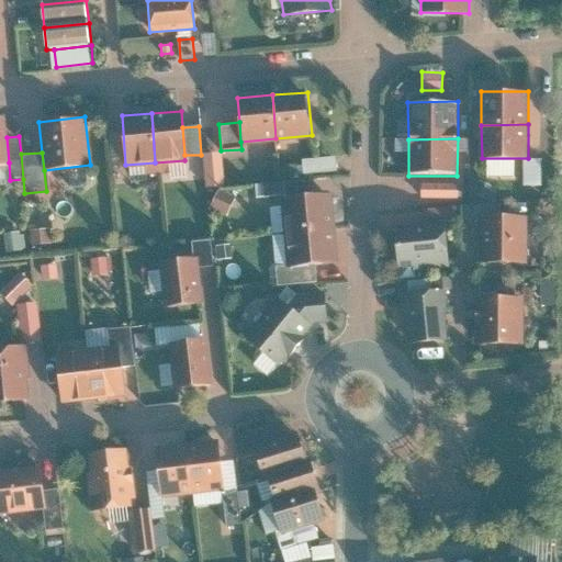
[(222,155),(203,157),(205,187),(224,184),(222,155)]
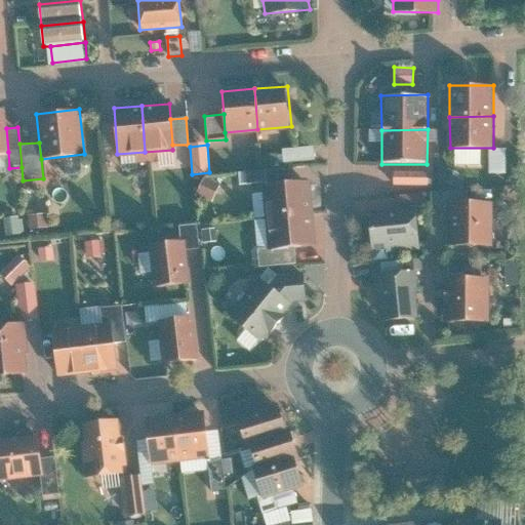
[(285,161),(314,159),(314,147),(284,148),(285,161)]
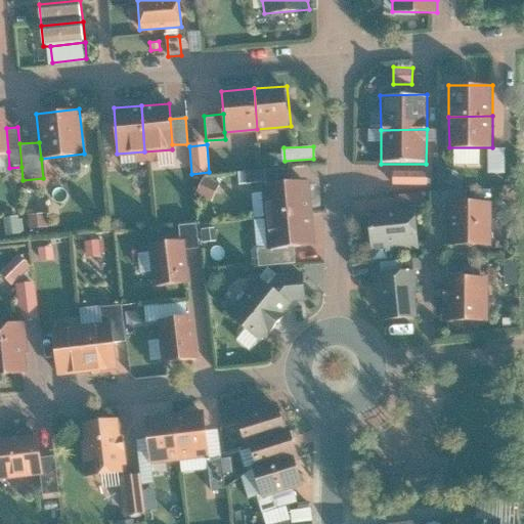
[(504,149),(489,149),(488,172),(504,172),(504,149)]
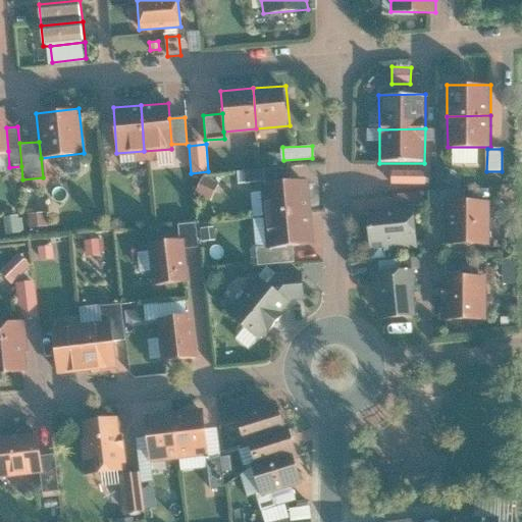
[(258,154),(259,166),(277,165),(275,152),(258,154)]
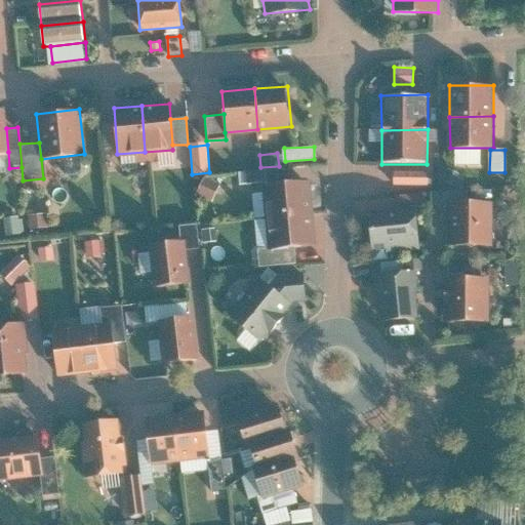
[(443,180),(453,186),(459,173),(449,168),(443,180)]
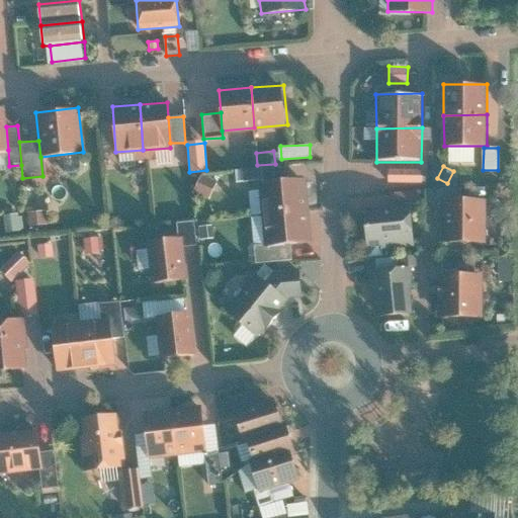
[(234,170),(235,182),(263,179),(262,167),(234,170)]
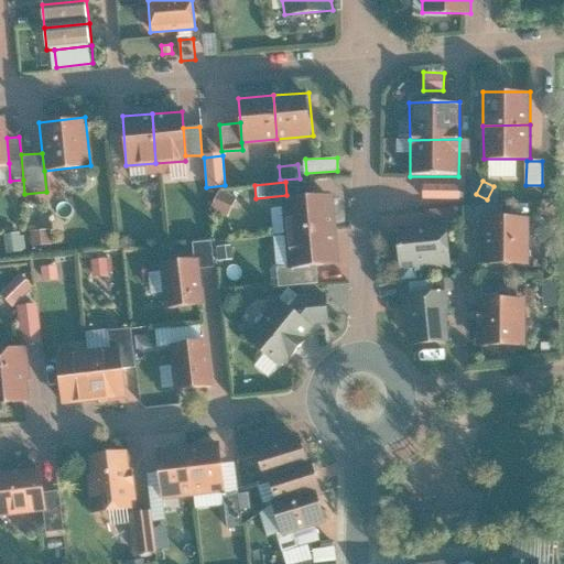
[(461,198),(461,184),(423,184),(423,198),(461,198)]
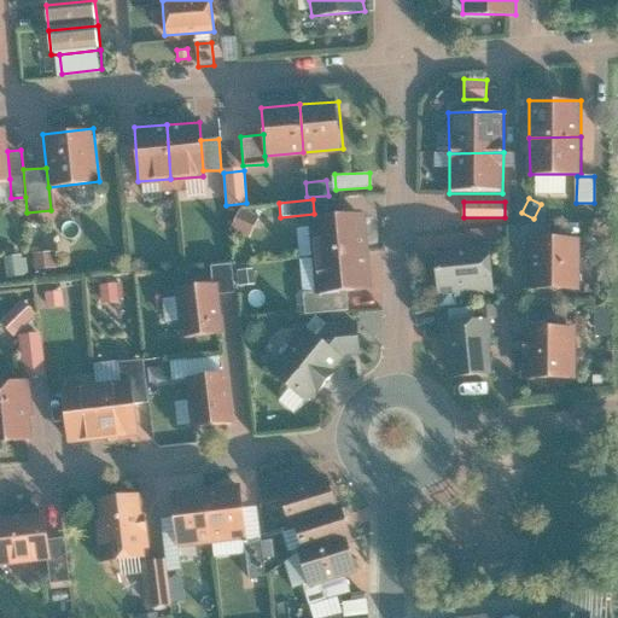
[(249,238),(260,217),(242,208),(231,228),(249,238)]
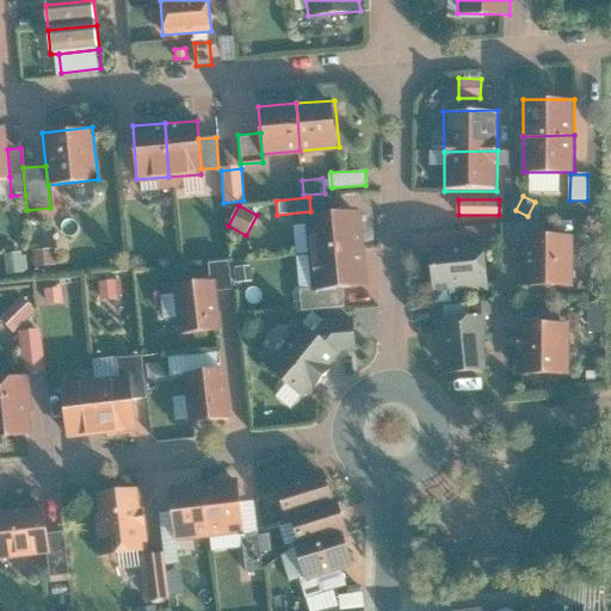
[(365,252),(362,216),(307,222),(312,258),(365,252)]
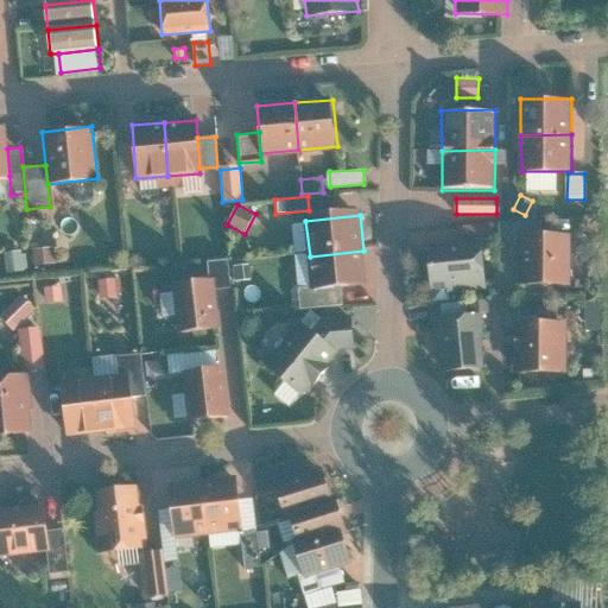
[(590,217),(583,227),(593,234),(600,225),(590,217)]
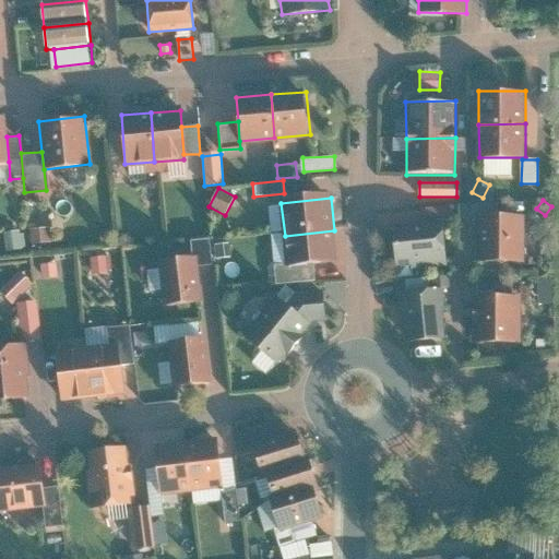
[(525,215),(495,214),(495,202),(459,204),(459,226),(477,226),(477,261),(525,262),(525,215)]
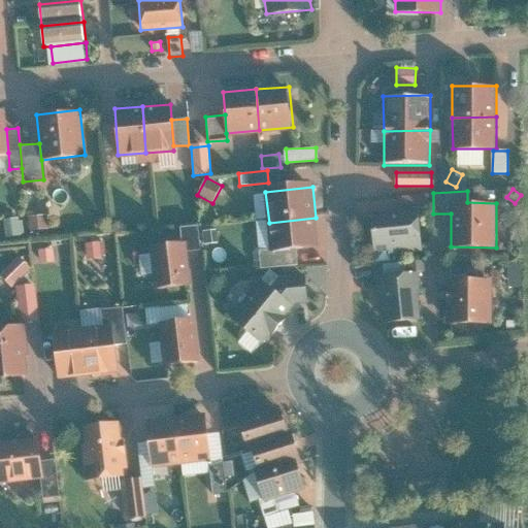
[(370,211),(374,252),(390,251),(390,254),(423,251),(418,207),(430,206),(429,194),(397,197),(399,208),(370,211)]
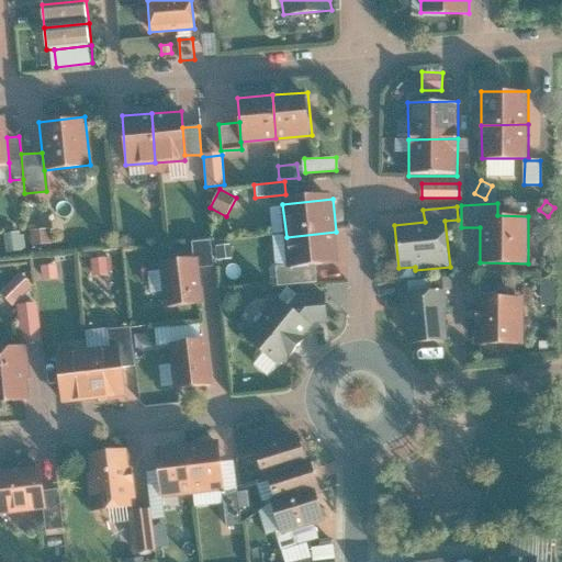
[(29,231),(31,245),(52,242),(49,227),(29,231)]
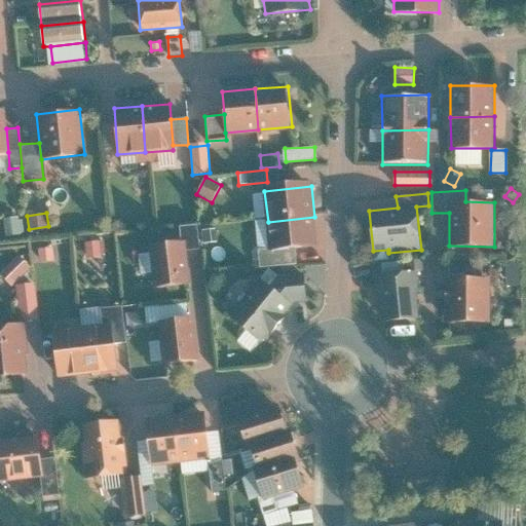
[(21,234),(21,232),(24,232),(22,220),(19,220),(19,217),(2,219),(5,236),(21,234)]
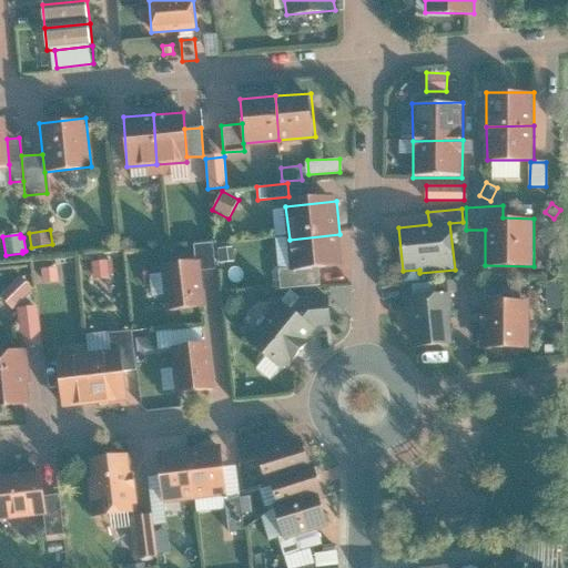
[(343,267),(340,234),(290,240),(293,272),(318,270),(343,267)]
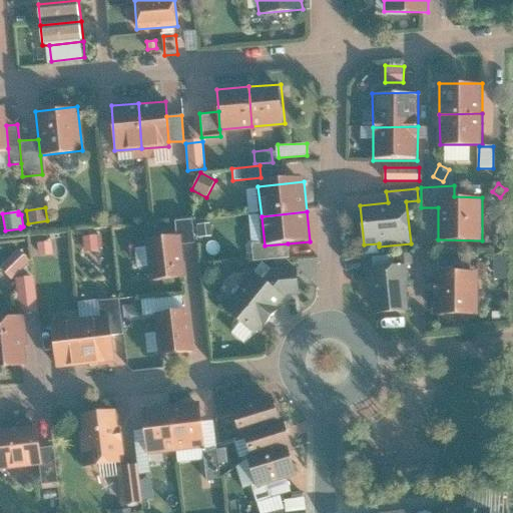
[(174,220),(176,235),(180,234),(181,243),(194,242),(191,218),(174,220)]
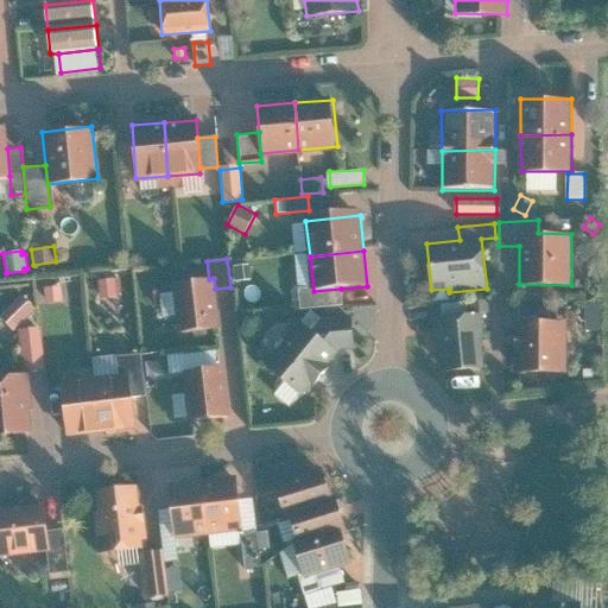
[(97,280),(100,298),(116,297),(114,278),(97,280)]
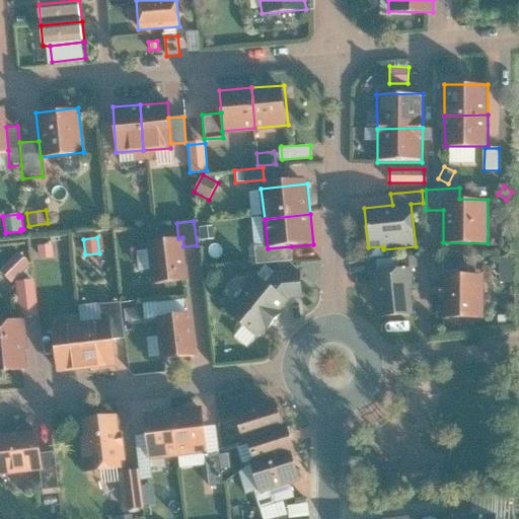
[(188,280),(183,246),(182,237),(178,238),(146,242),(151,284),(188,280)]
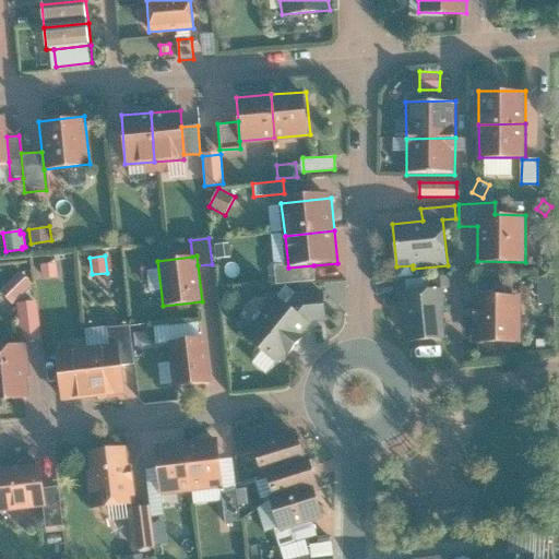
[(42,278),(57,276),(56,262),(39,264),(42,278)]
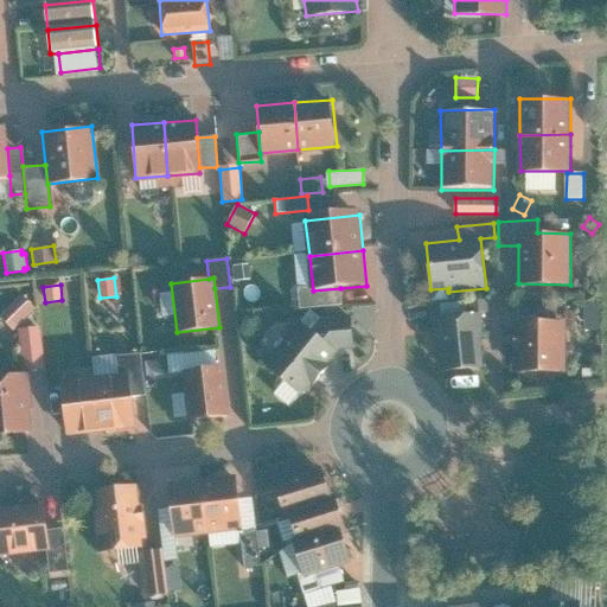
[(340,288),(313,291),(299,292),(300,307),(342,305),(340,288)]
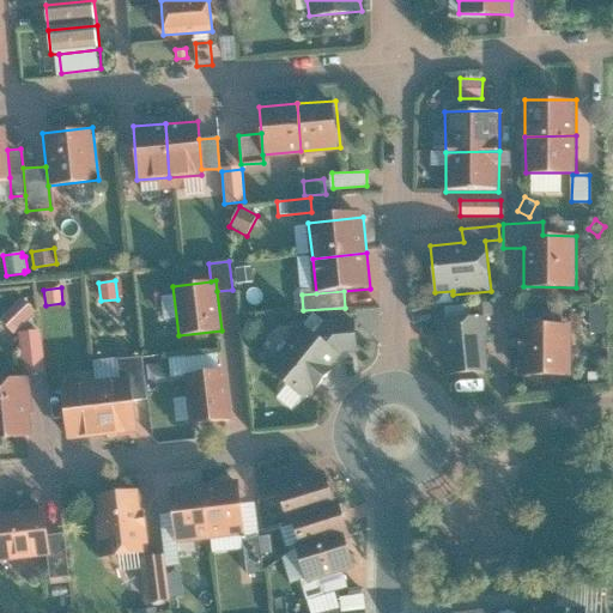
[(473,304),(474,317),(487,316),(493,315),(492,303),(473,304)]
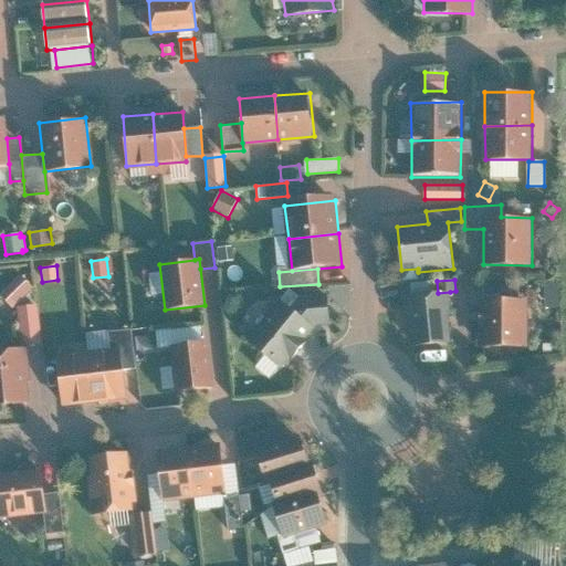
[(21,286),(22,301),(37,300),(34,285),(21,286)]
